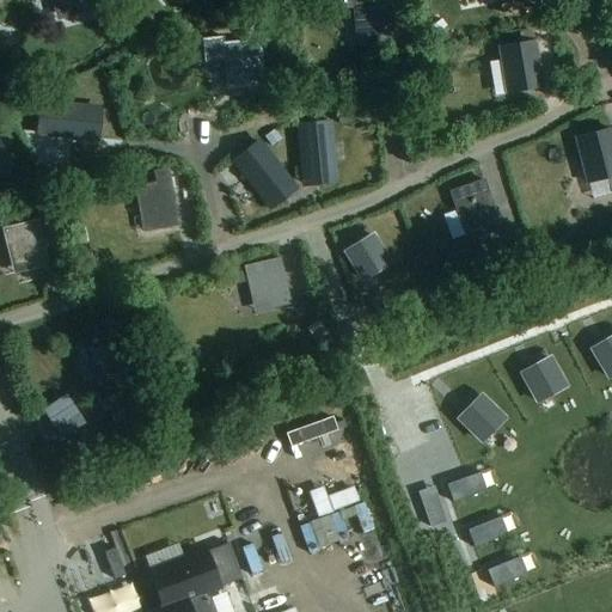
[(59,25),(91,14),(86,0),(50,0),(53,4),(59,25)]
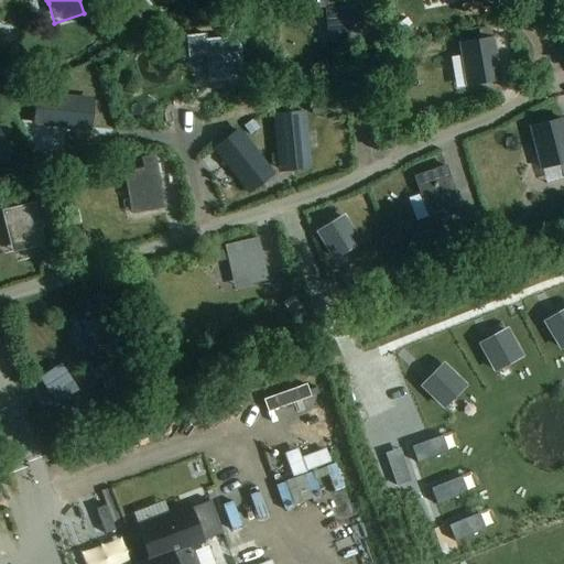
[(323,0),(327,36),(360,33),(356,0),(323,0)]
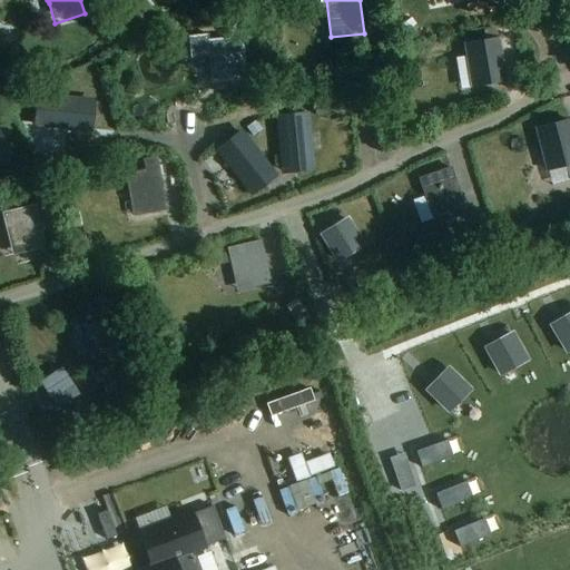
[(226,18),(228,42),(208,45),(214,87),(246,82),(242,40),(249,40),(247,16),(226,18)]
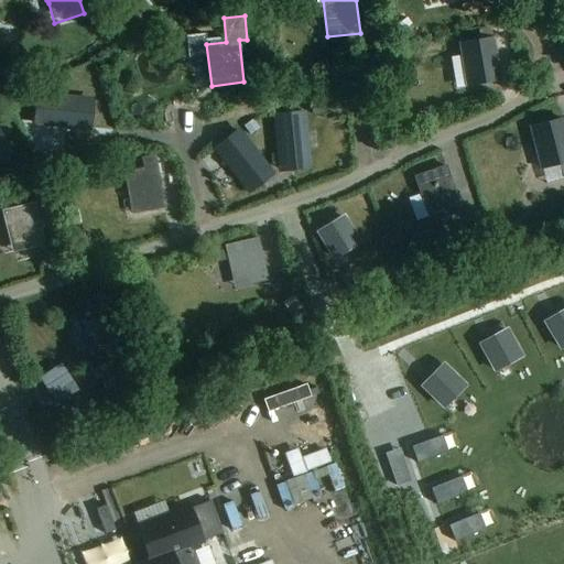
[(409,25),(403,19),(393,28),(399,34),(409,25)]
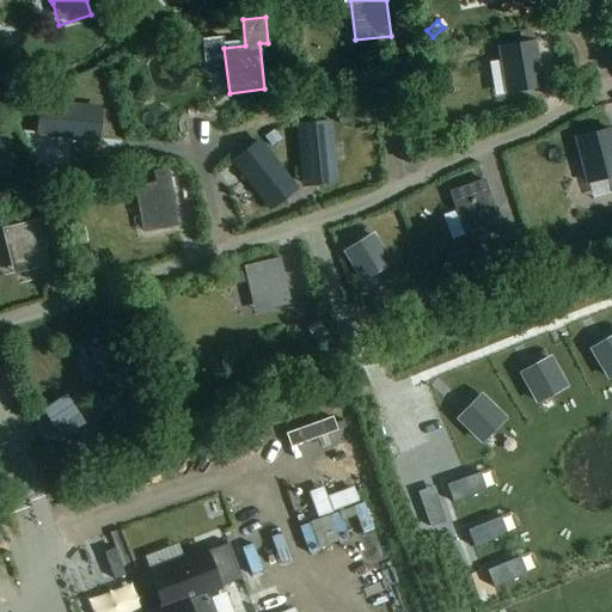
[(507,96),(540,90),(533,46),(500,51),(507,96)]
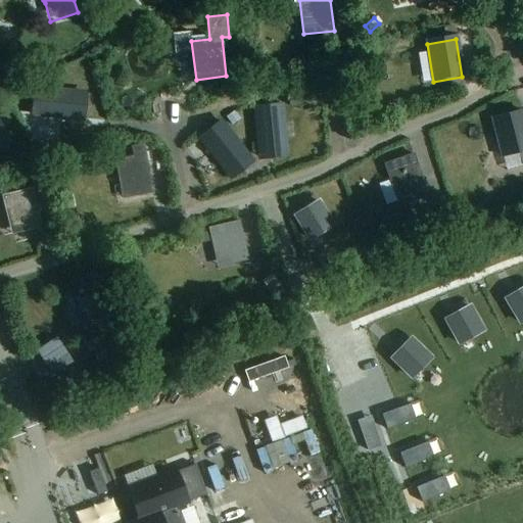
[(33,87),(31,117),(53,120),(77,122),(83,123),(83,120),(84,115),(86,92),(77,91),(48,88),(33,87)]
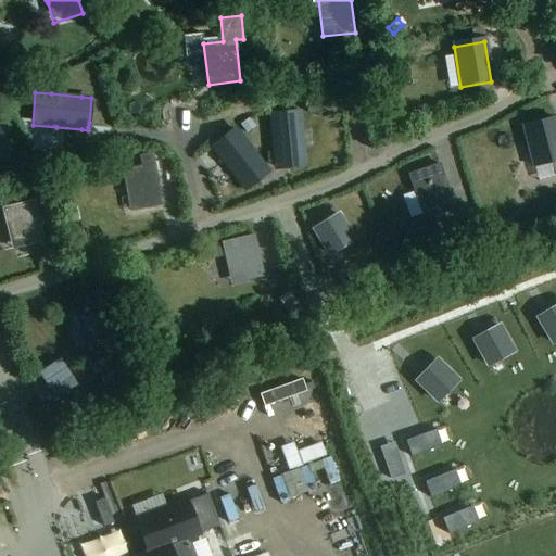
[(319,102),(305,104),(306,114),(320,113),(319,102)]
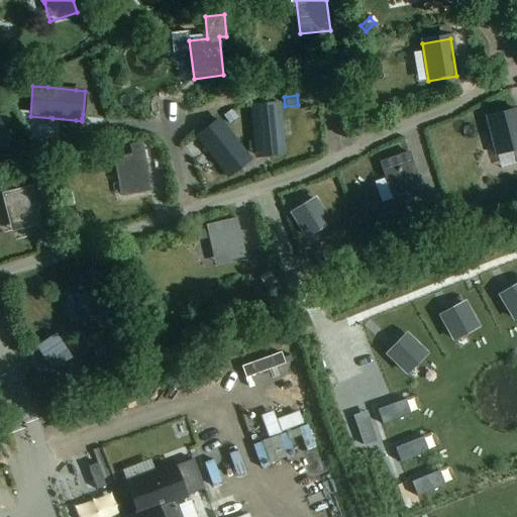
[(279,102),(248,104),(253,156),(284,151),(279,102)]
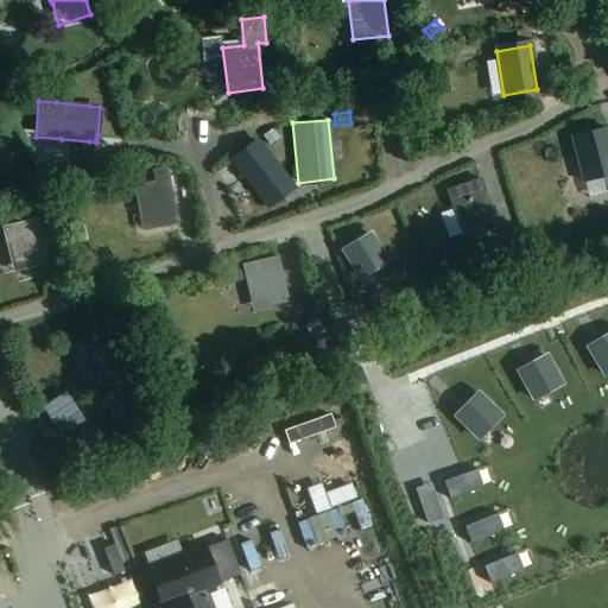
[(273,130),(263,138),(270,147),(279,139),(273,130)]
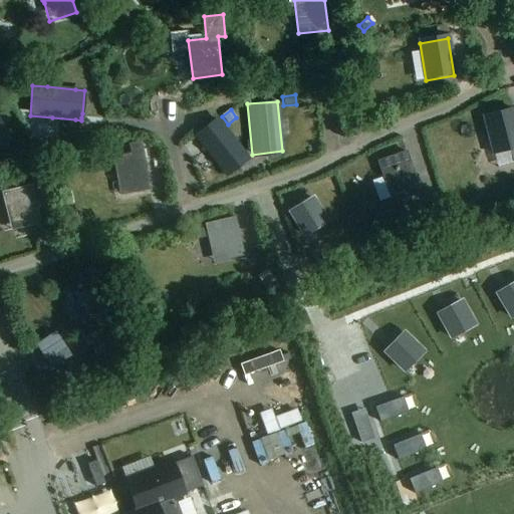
[(513,163),(513,119),(511,109),(483,116),(493,154),(509,150),(513,163)]
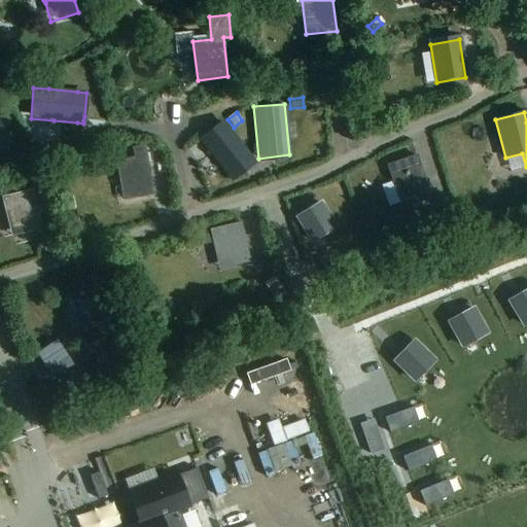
[(222,118),(198,137),(231,180),(254,160),(222,118)]
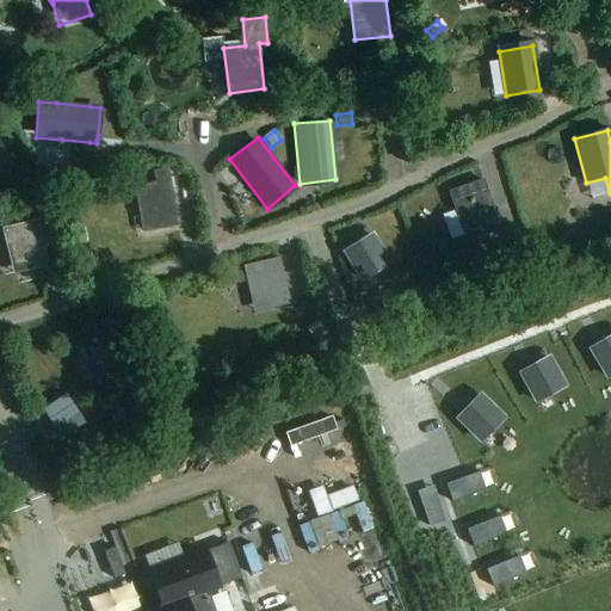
[(0,171),(11,165),(0,146),(0,171)]
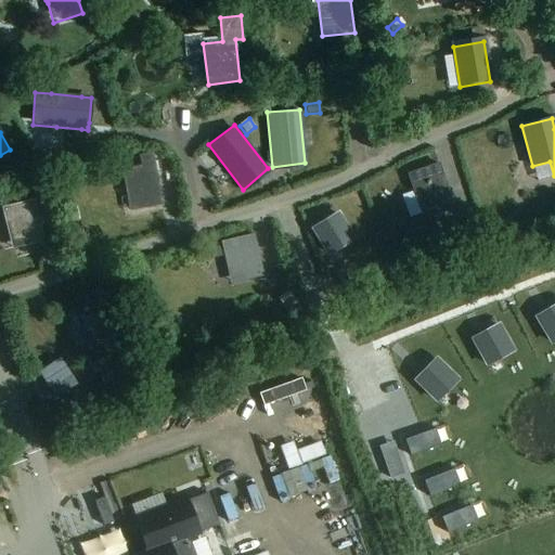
[(141,169),(123,172),(125,185),(127,185),(130,205),(147,202),(149,209),(162,207),(154,167),(152,154),(138,156),(141,169)]
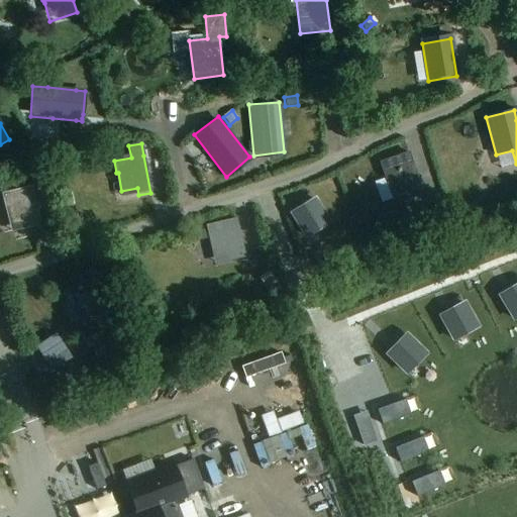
[(20,151),(18,161),(31,164),(33,154),(20,151)]
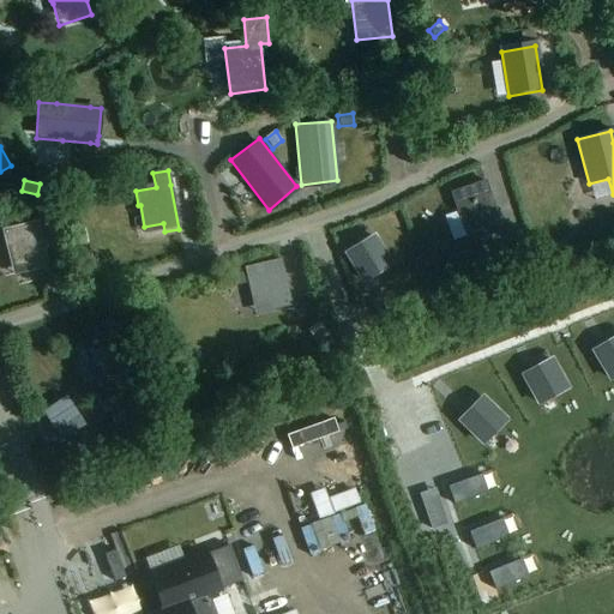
[(468,238),(500,226),(485,182),(451,194),(468,238)]
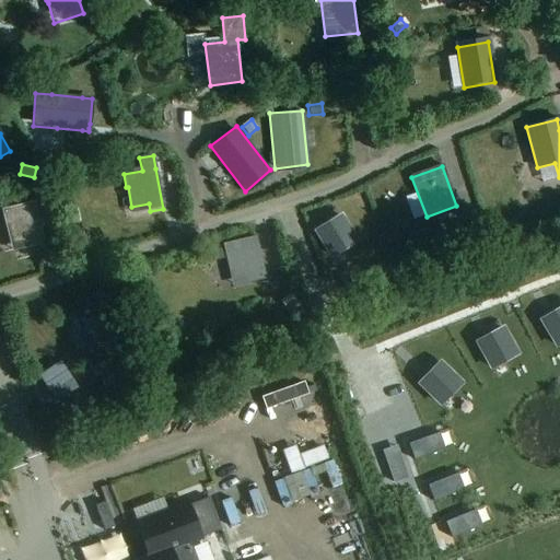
[(45,189),(35,193),(37,201),(47,199),(45,189)]
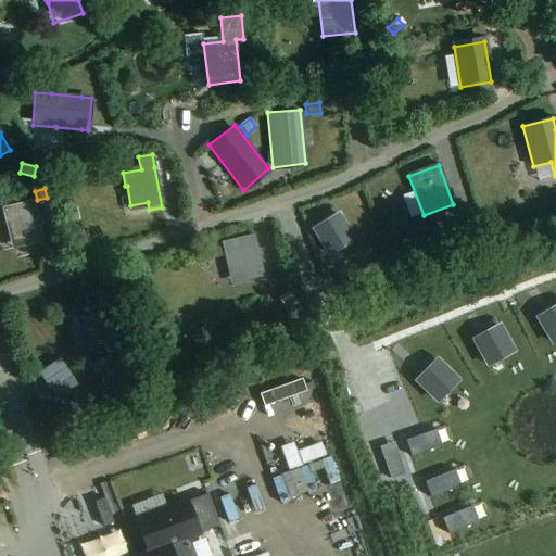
[(11,251),(42,243),(33,204),(2,211),(11,251)]
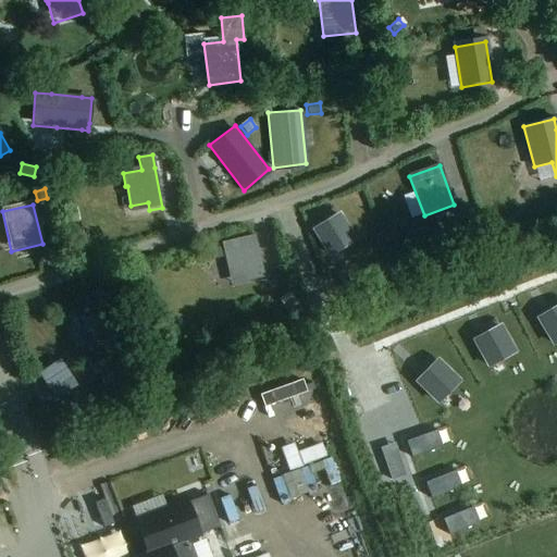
[(313,233),(330,258),(354,244),(337,219),(313,233)]
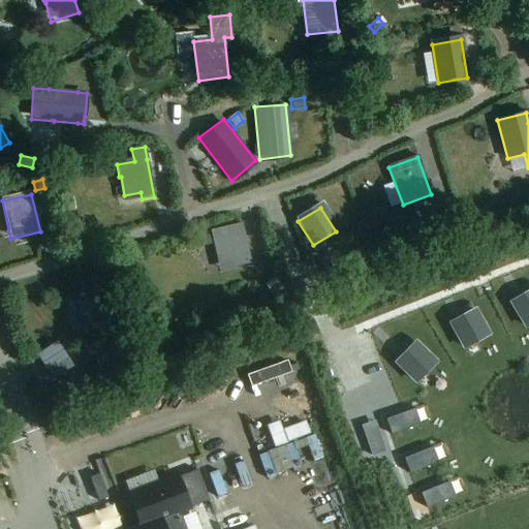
[(220,270),(249,263),(240,225),(212,232),(220,270)]
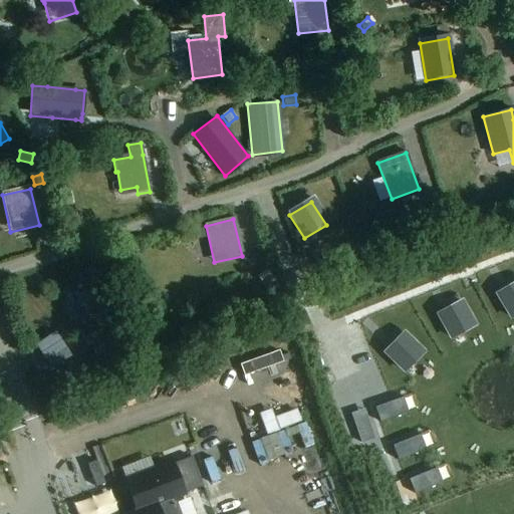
[(77,314),(104,307),(95,270),(68,277),(77,314)]
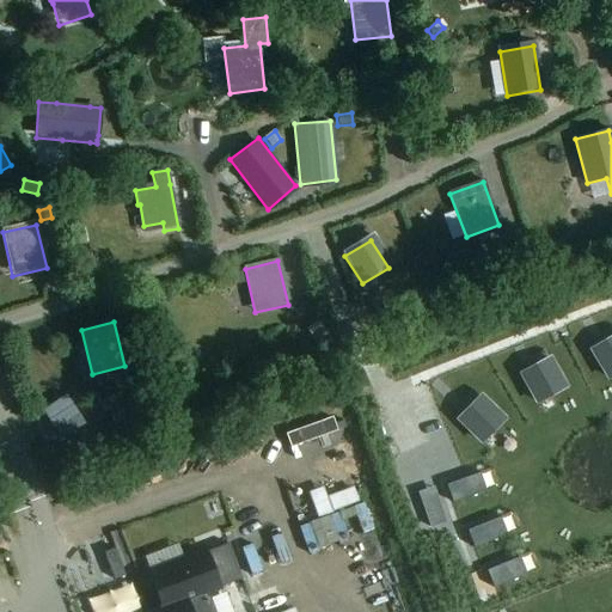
[(611,341),(594,352),(611,380),(611,378),(611,341)]
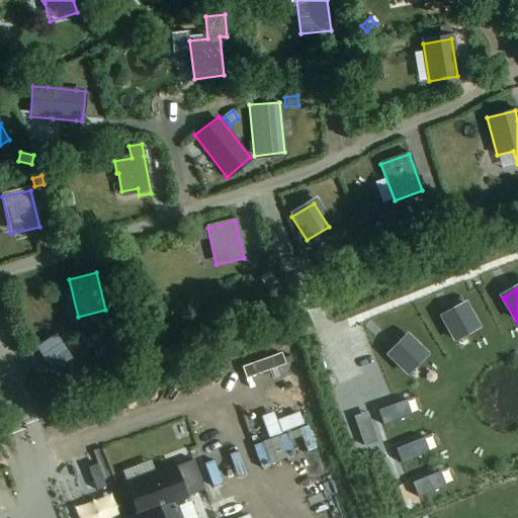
[(479,329),(465,305),(442,318),(456,342),(479,329)]
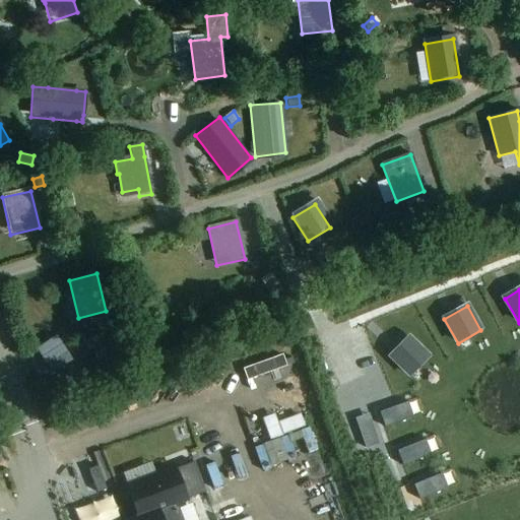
[(72,361),(56,336),(36,349),(51,374),(72,361)]
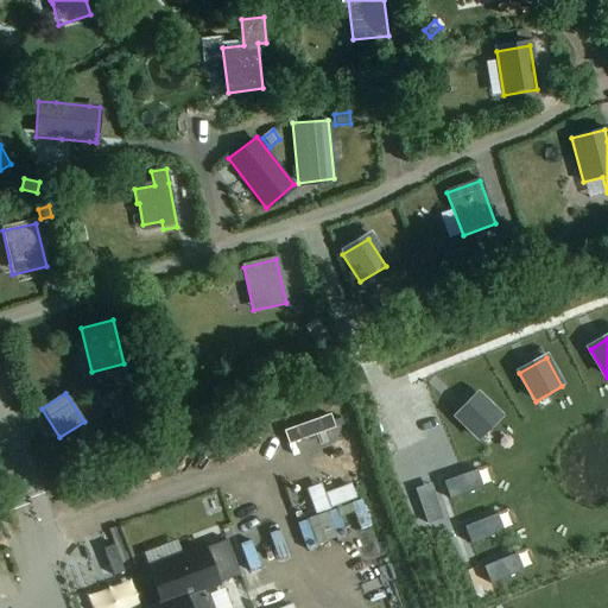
[(456,418),(479,439),(500,418),(476,396),(456,418)]
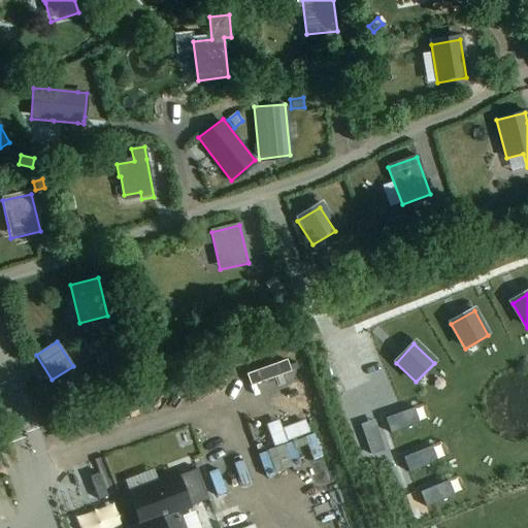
[(413,409),(385,419),(391,434),(418,424),(413,409)]
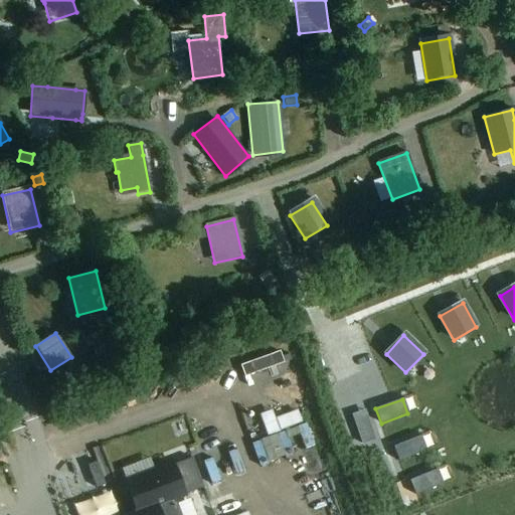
[(259,434),(290,514),(331,514),(333,514),(296,419),(259,434)]
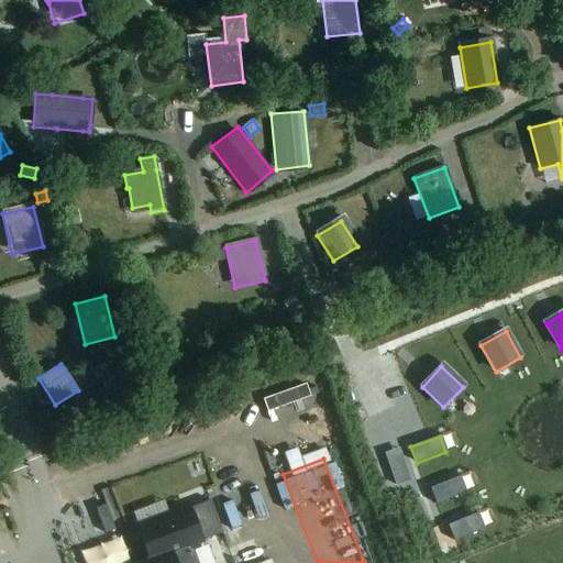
[(390,472),(396,485),(409,481),(405,467),(390,472)]
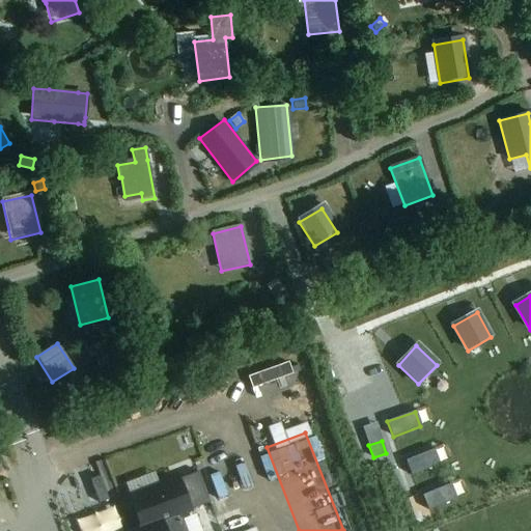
[(432,450),(406,460),(411,476),(439,465),(432,450)]
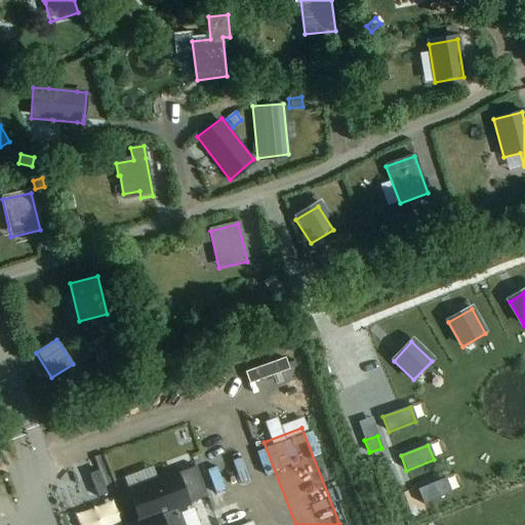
[(139,522),(130,524),(184,524),(177,509),(206,497),(195,468),(128,493),(139,522)]
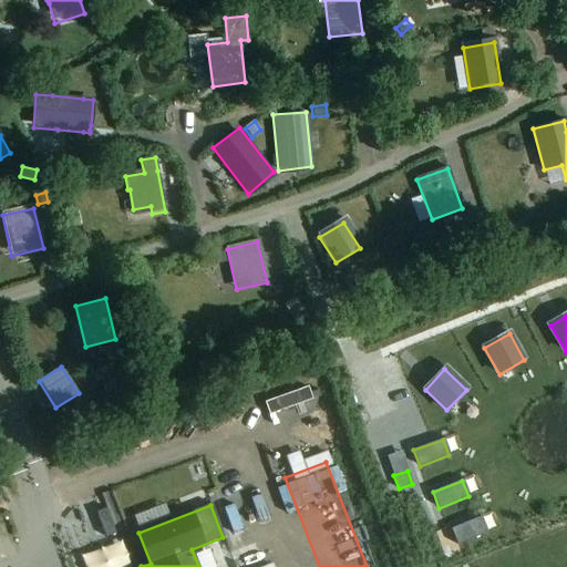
[(106,509),(96,513),(105,538),(116,534),(106,509)]
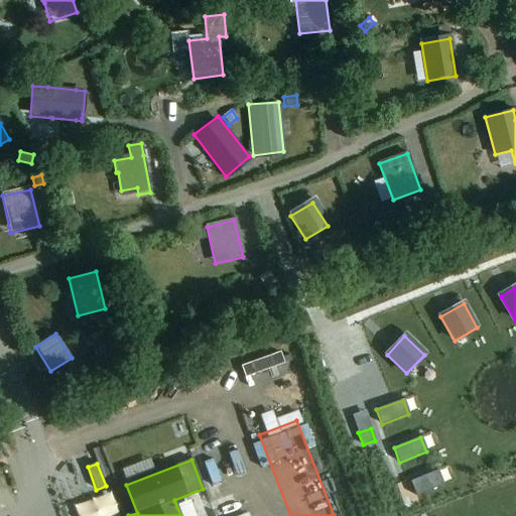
[(436,471),(410,482),(416,496),(442,485),(436,471)]
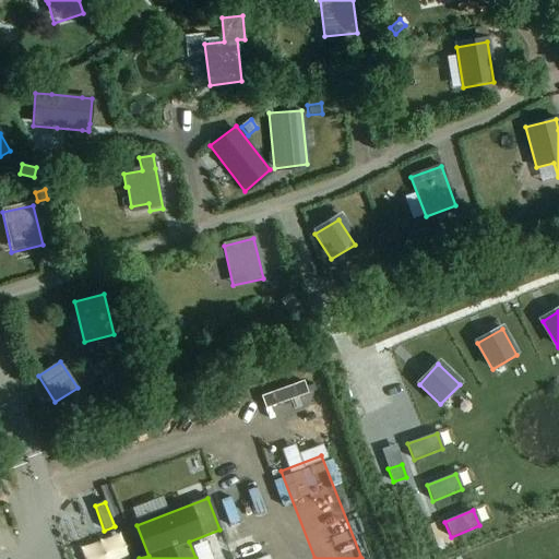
[(475,546),(471,558),(501,558),(503,554),(475,546)]
